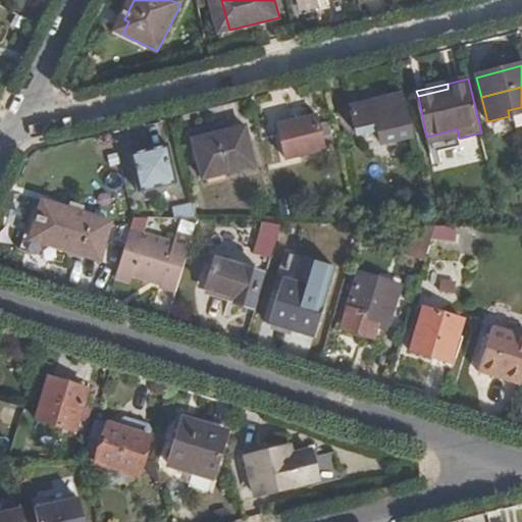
[(419,157),(404,94),(350,107),(357,136),(381,128),(385,146),(393,144),(398,162),(419,157)]
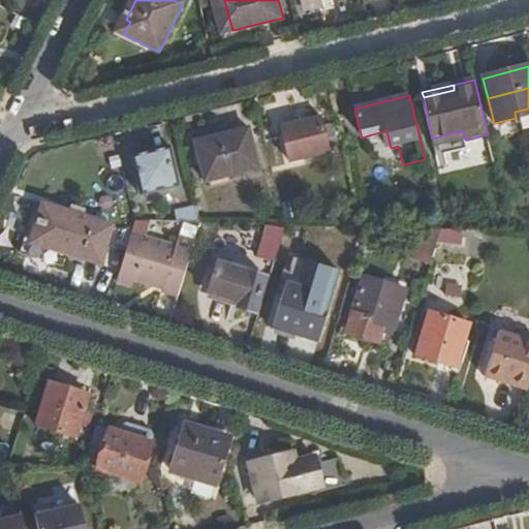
[(528,114),(528,109),(515,112),(516,118),(528,114)]
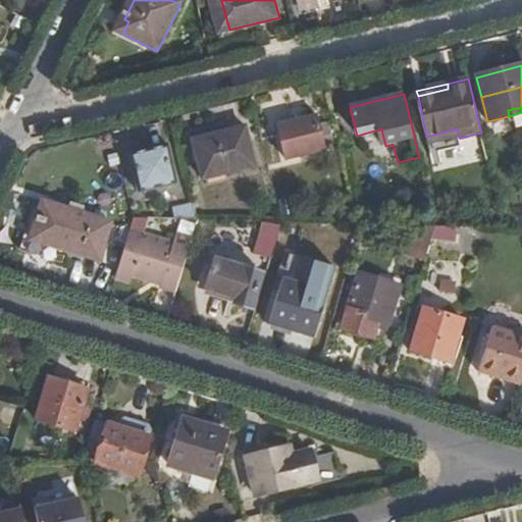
[(277,125),(286,162),(326,151),(317,115),(277,125)]
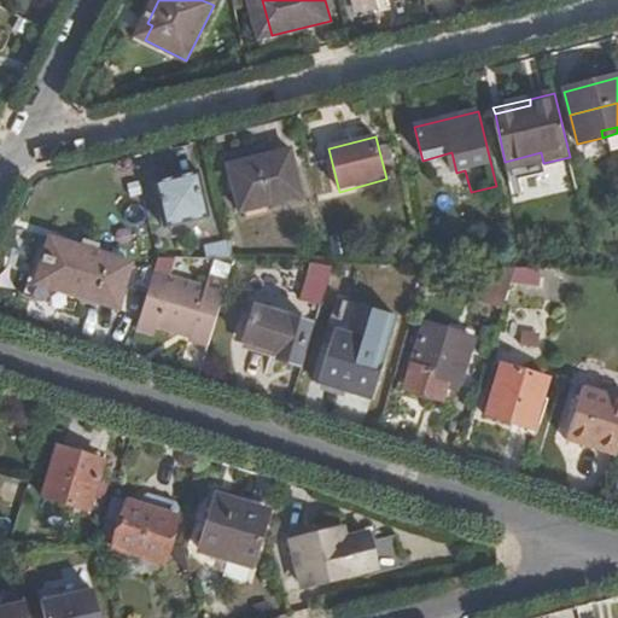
[(231,164),(243,214),(305,199),(296,150),(231,164)]
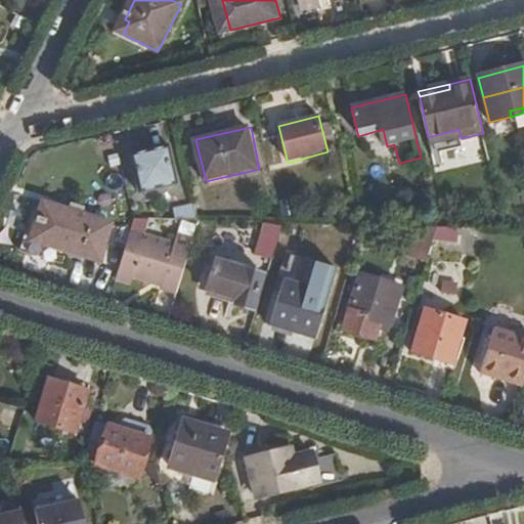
[(430,145),(461,138),(459,129),(428,137),(430,145)]
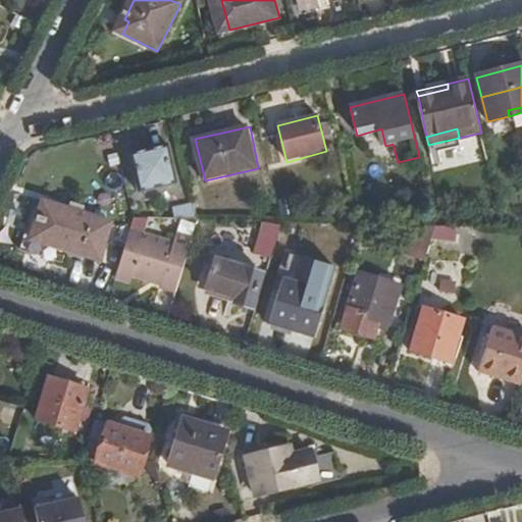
[(180,184),(170,145),(133,154),(141,192),(180,184)]
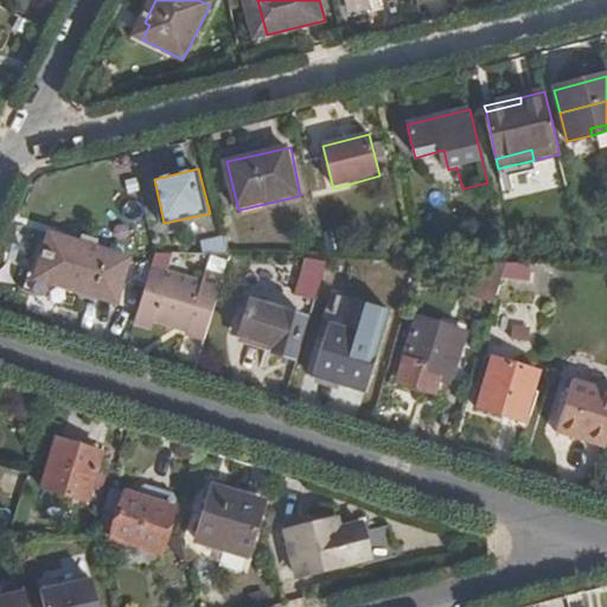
[(76,293),(115,305),(128,260),(97,250),(100,242),(64,231),(62,240),(40,234),(23,293),(72,307),(76,293)]
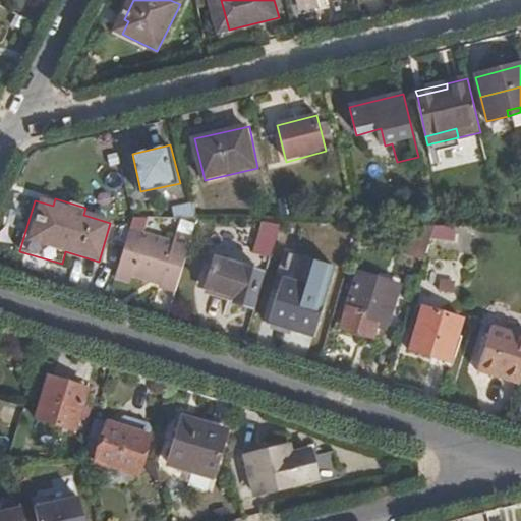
[(197,217),(194,203),(172,208),(173,217),(197,218),(197,217)]
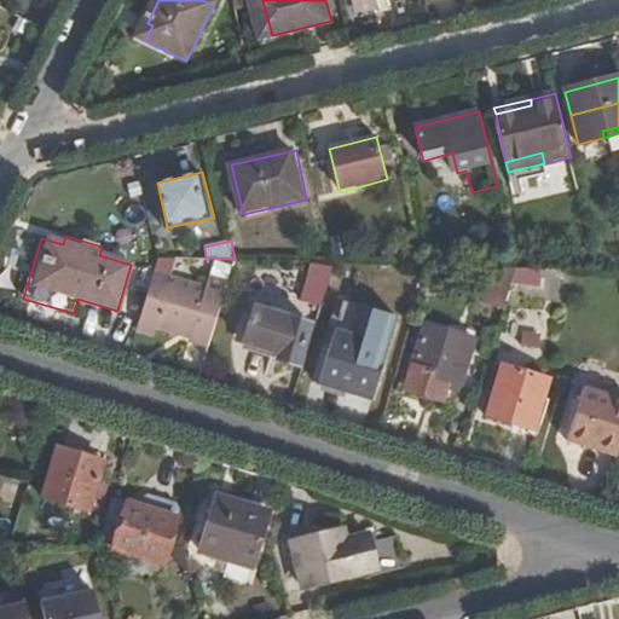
[(226,288),(229,277),(231,267),(215,261),(208,282),(226,288)]
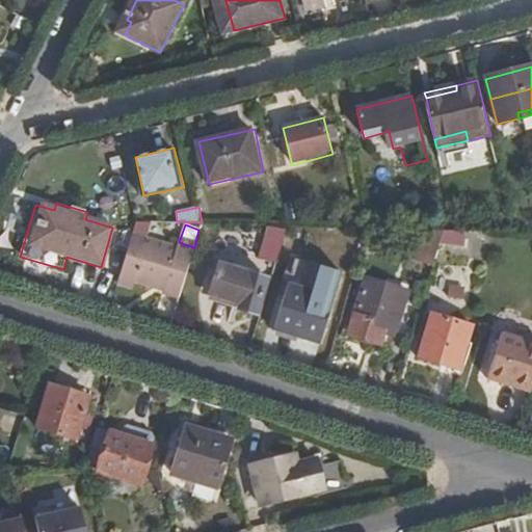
[(276,262),(286,231),(272,225),(264,258),(276,262)]
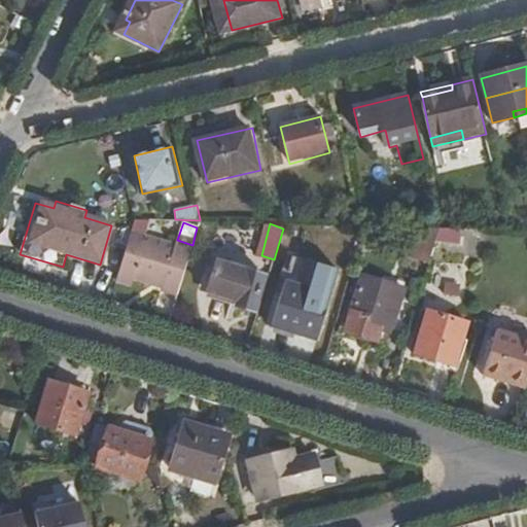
[(434,240),(438,226),(418,225),(413,254),(428,259),(434,240)]
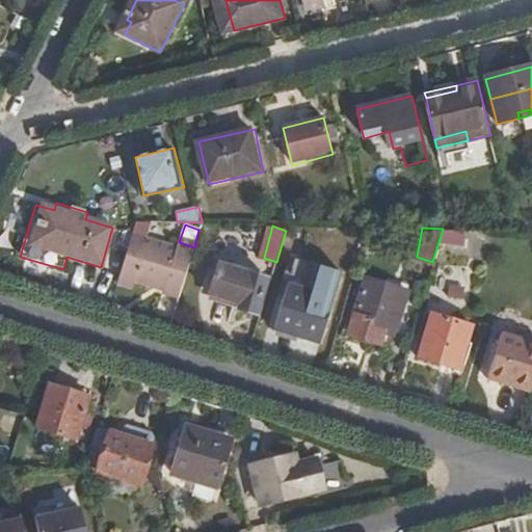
[(467,245),(468,229),(443,229),(439,242),(467,245)]
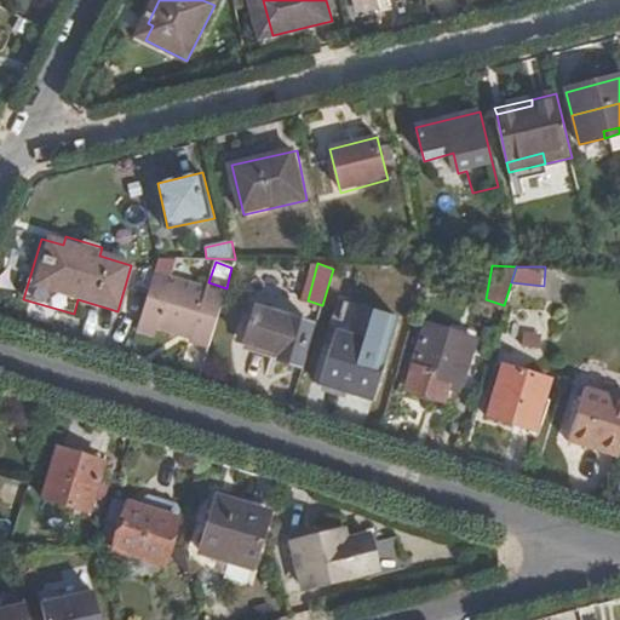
[(210,342),(227,288),(208,282),(204,294),(154,279),(137,332),(154,338),(156,332),(190,343),(193,336),(210,342)]
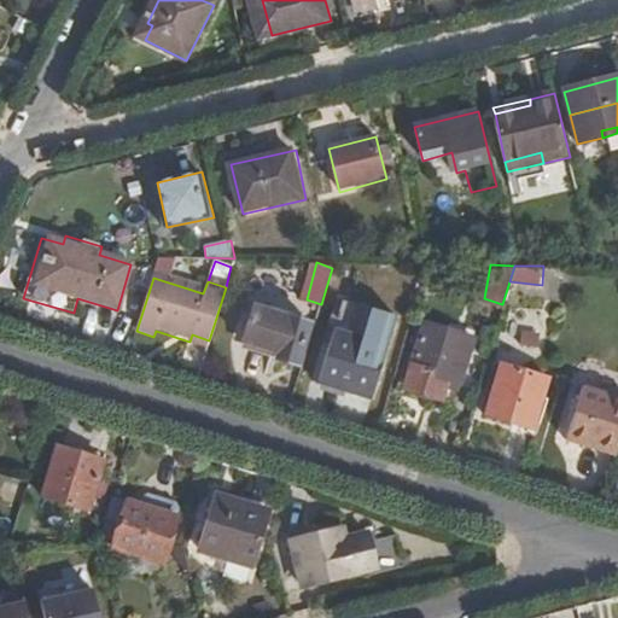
[(277,360),(304,366),(314,326),(255,308),(245,342),(279,353),(277,360)]
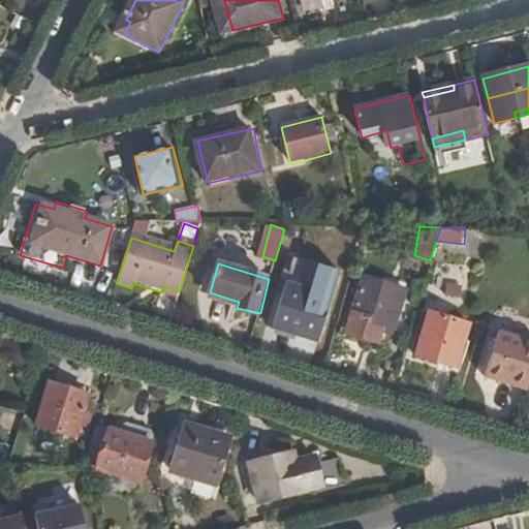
[(384,282),(362,276),(344,332),(378,342),(382,327),(395,330),(405,292),(383,286),(384,282)]
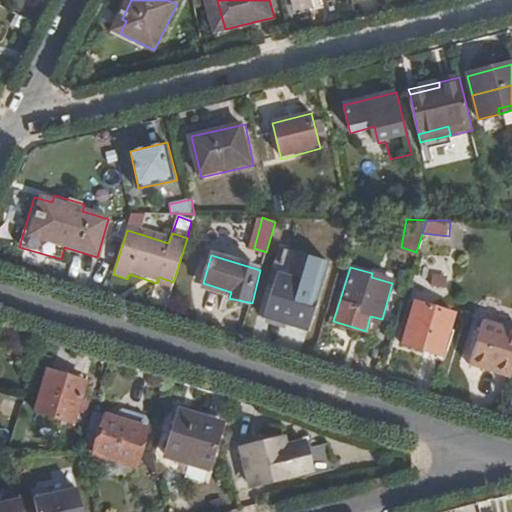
[(447,287),(448,274),(433,272),(432,285),(447,287)]
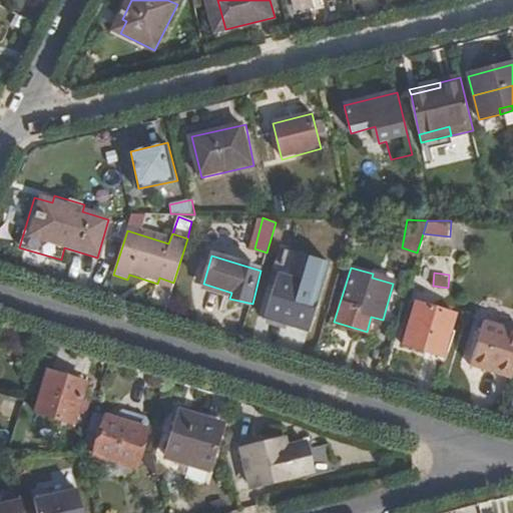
[(309,335),(324,287),(279,274),(265,321),(309,335)]
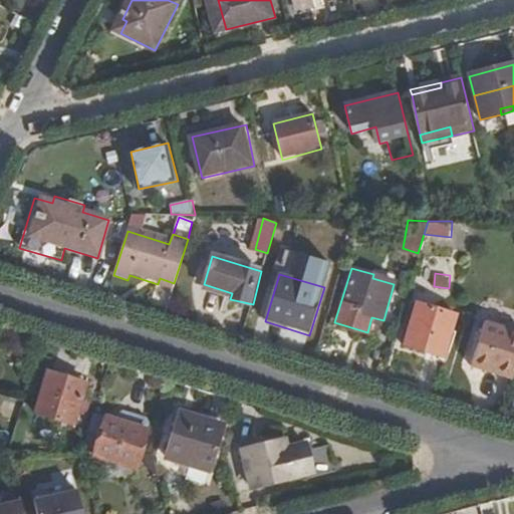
[(171,293),(174,283),(160,278),(158,284),(156,289),(171,293)]
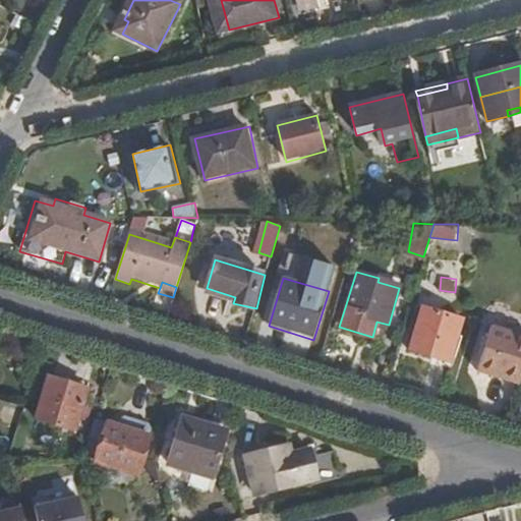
[(409,349),(447,361),(461,320),(422,308),(409,349)]
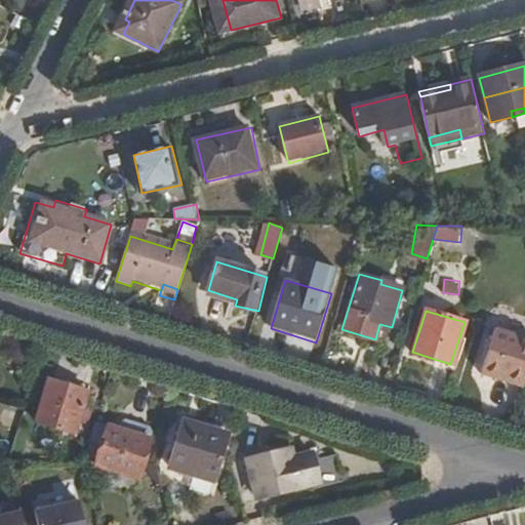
[(523,389),(524,381),(524,340),(495,331),(480,375),(523,389)]
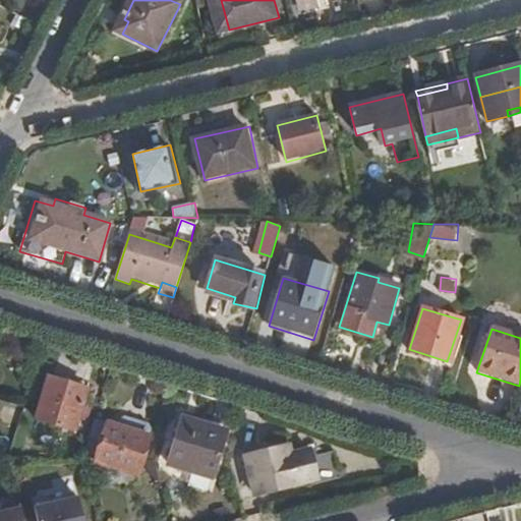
[(74,435),(88,389),(49,378),(35,423),(74,435)]
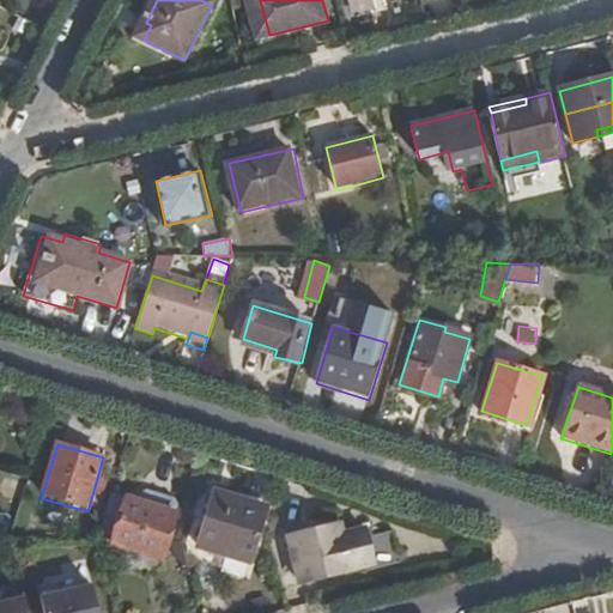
[(149,491),(146,499),(182,510),(186,502),(183,497),(153,487),(149,491)]
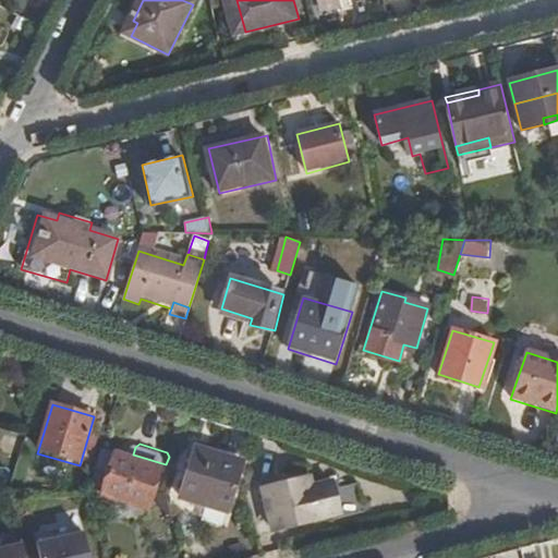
[(243,463),(196,448),(182,499),(229,513),(243,463)]
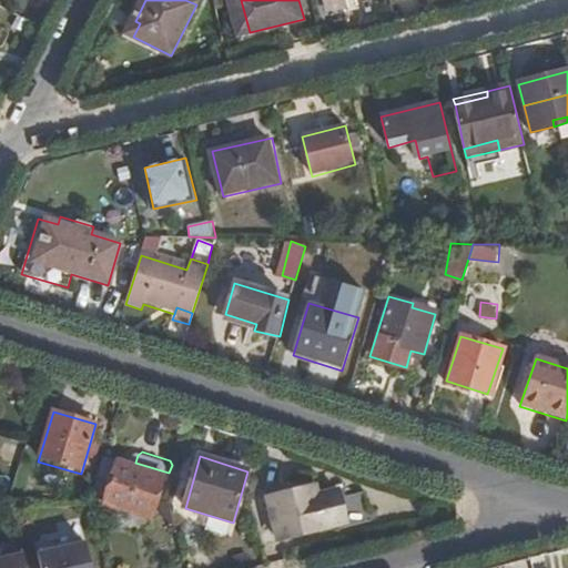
[(104,478),(100,477),(93,497),(105,501),(104,506),(153,521),(169,473),(135,463),(120,457),(119,460),(112,482),(104,478)]
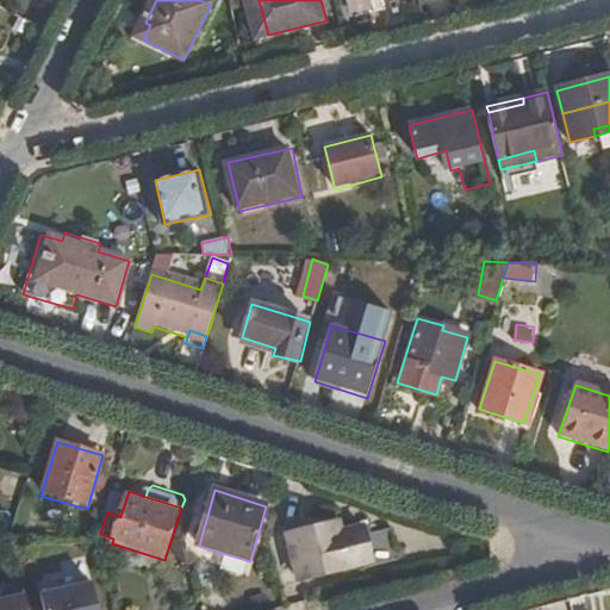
[(128,495),(119,492),(112,514),(120,517),(128,495)]
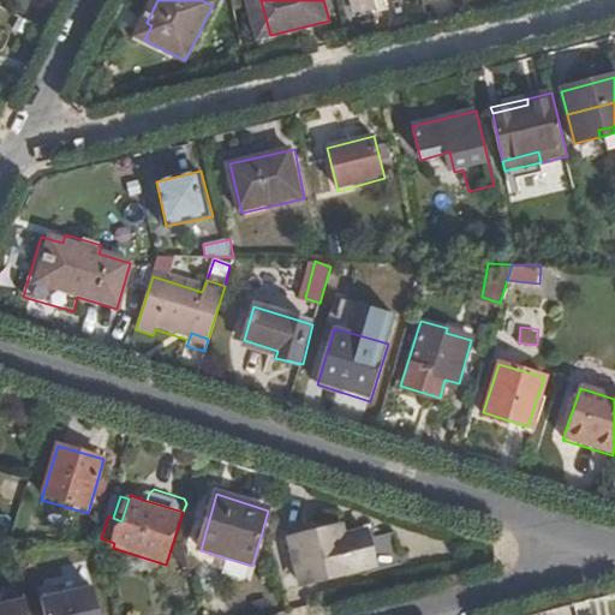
[(0,532),(9,536),(13,525),(1,520),(0,521),(0,532)]
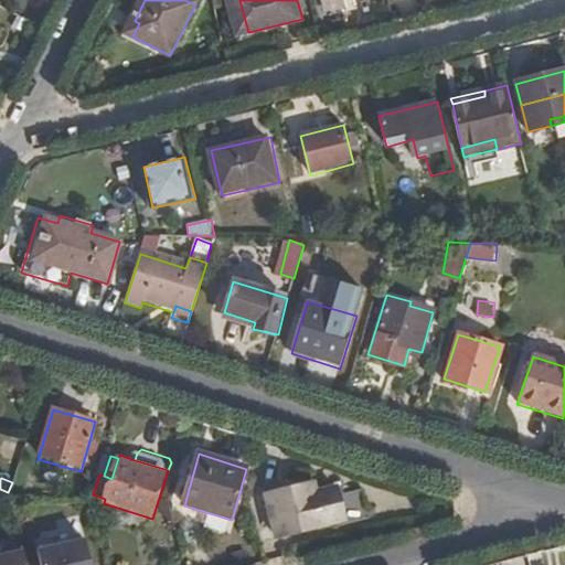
[(338,488),(317,493),(315,482),(265,496),(275,535),(347,519),(338,488)]
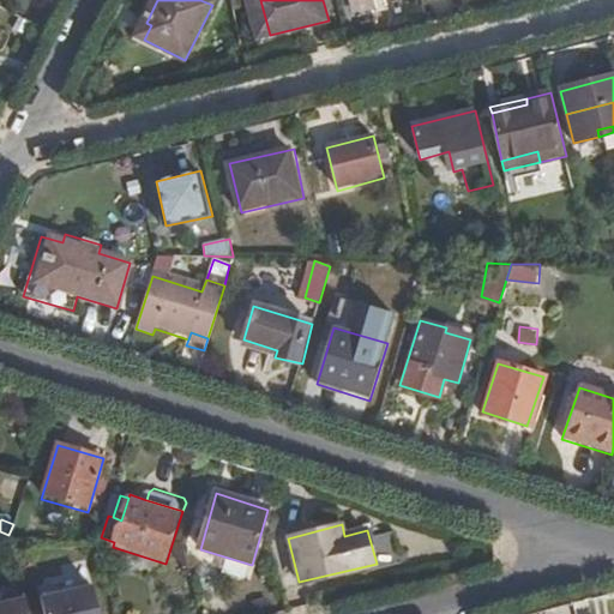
[(188,557),(186,545),(178,547),(180,559),(188,557)]
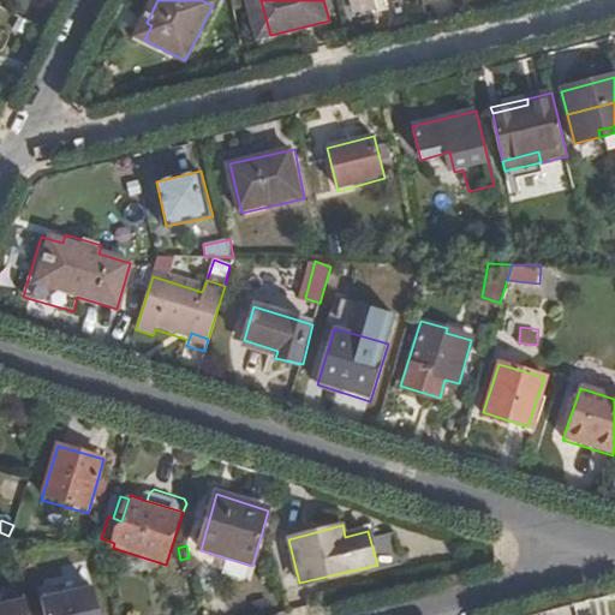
[(69,587),(42,595),(43,601),(70,593),(69,587)]
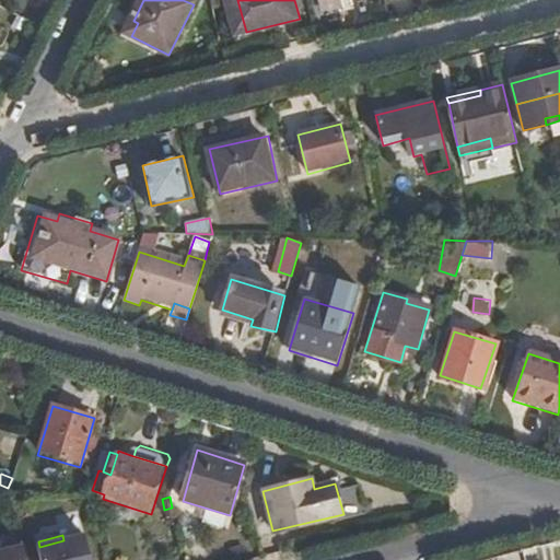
[(63,540),(39,547),(43,559),(92,559),(85,535),(63,540)]
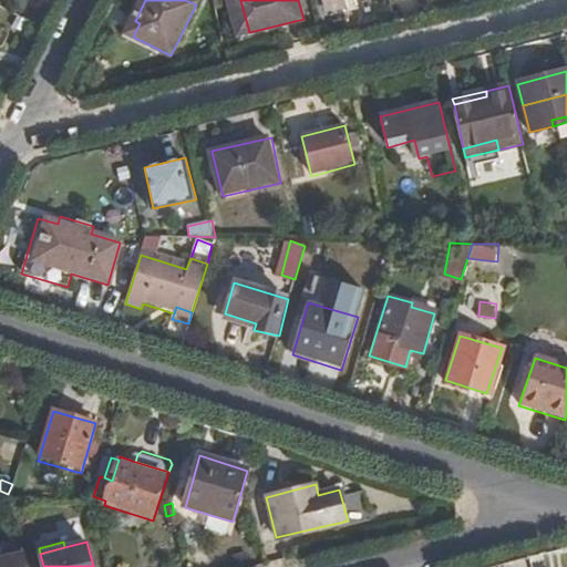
[(240,566),(253,564),(249,553),(235,556),(237,566),(240,566)]
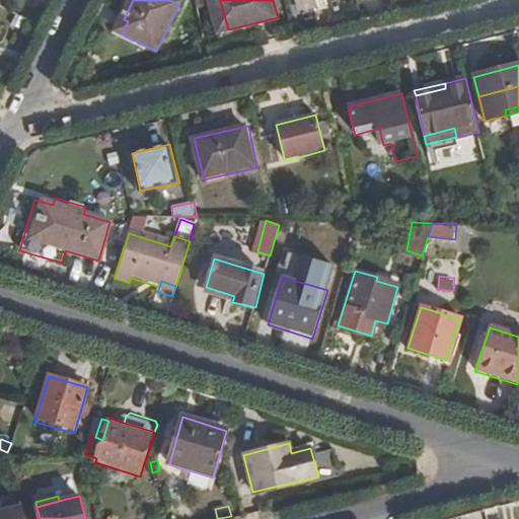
[(25,518),(22,507),(0,513),(0,518),(25,518)]
